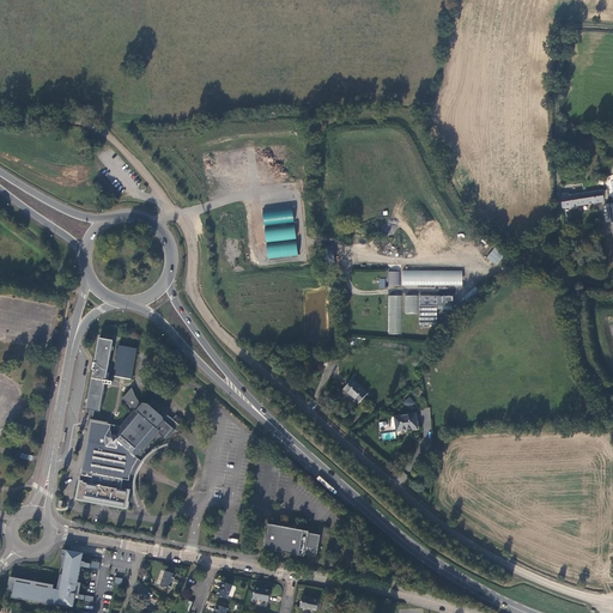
[(560,207),(599,201),(602,201),(601,190),(568,195),(566,193),(559,193),(560,207)]
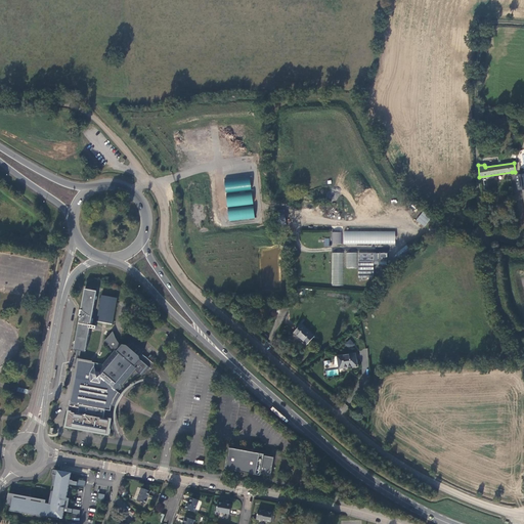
[(383,165),(379,169),(382,174),(387,171),(383,165)]
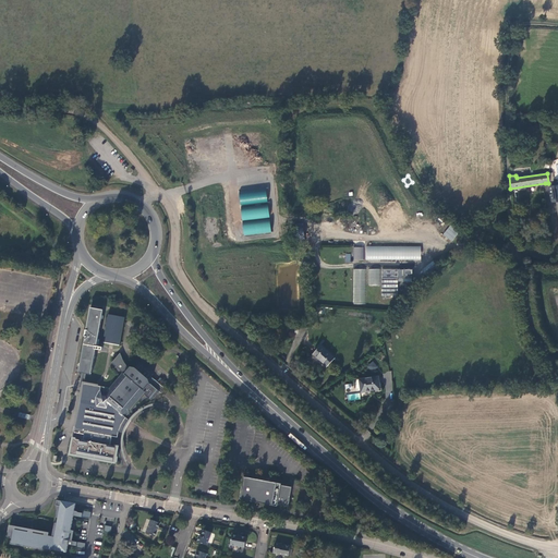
[(555,203),(557,202),(557,184),(557,182),(553,182),(550,183),(552,186),(547,187),(550,203),(555,203)]
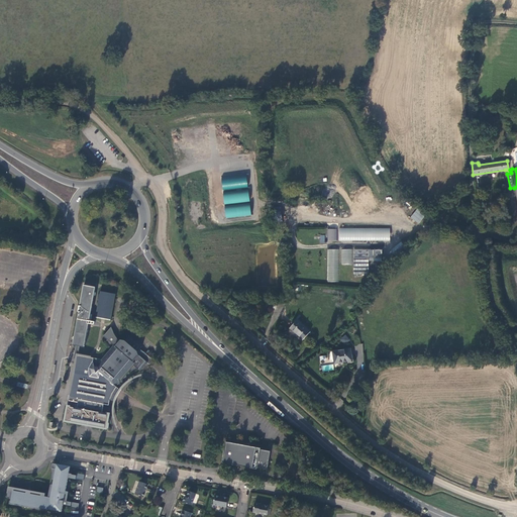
[(249,189),(223,192),(225,204),(250,201),(249,189)]
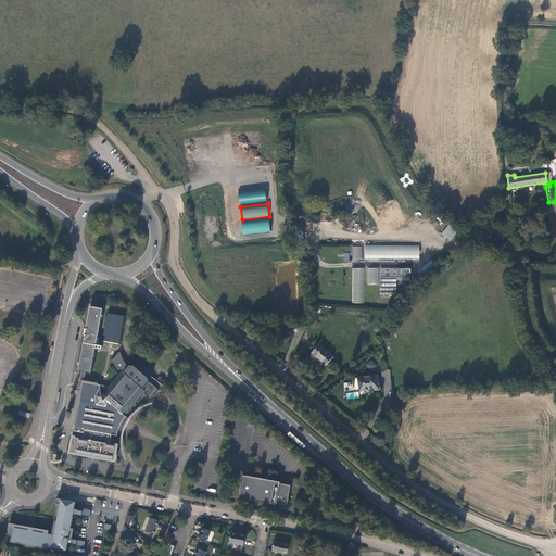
[(269,216),(242,219),(243,236),(272,232),(269,216)]
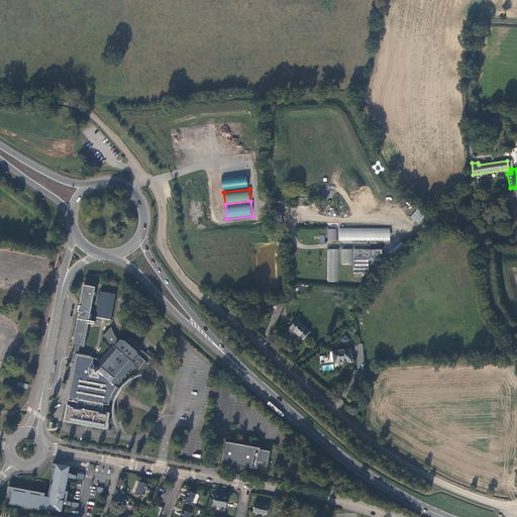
[(424,216),(416,210),(409,218),(417,224),(424,216)]
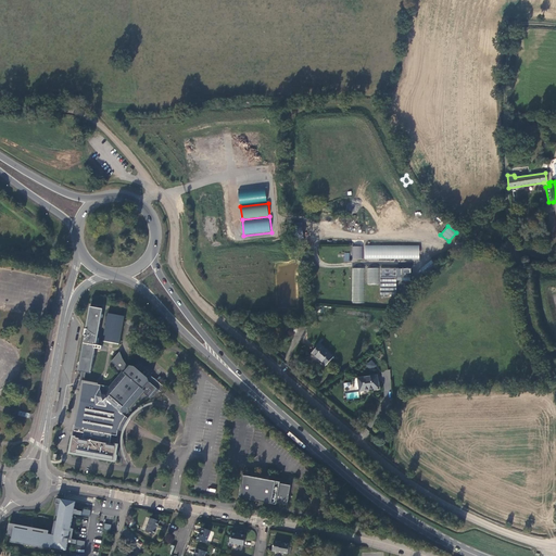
[(362,258),(363,247),(353,245),(352,258),(362,258)]
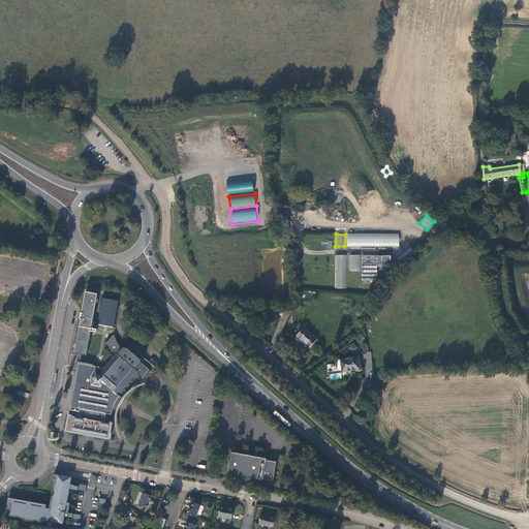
[(398,235),(346,236),(346,248),(398,248),(398,235)]
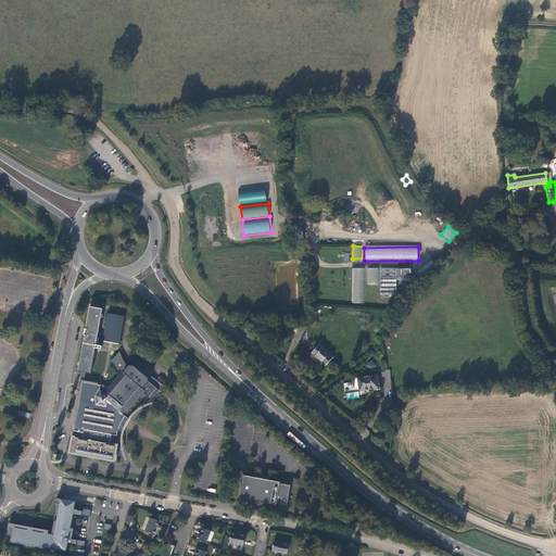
[(430,262),(419,270),(424,276),(434,267),(430,262)]
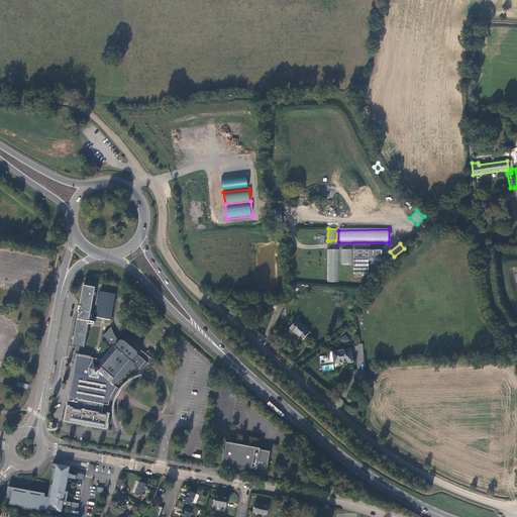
[(366,251),(353,251),(353,276),(368,276),(368,263),(381,263),(381,251),(370,251),(370,250),(369,250),(369,251),(366,251)]
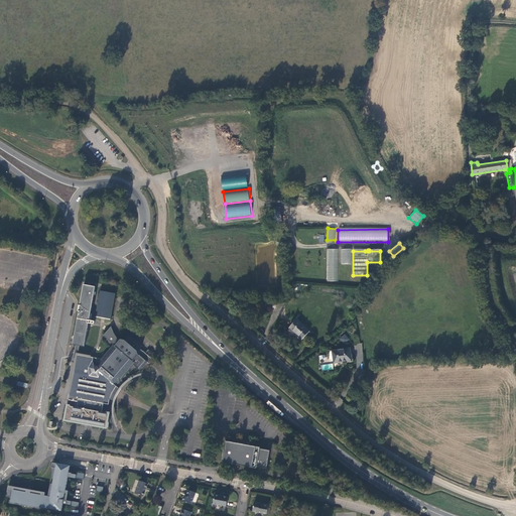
[(338,251),(327,251),(327,283),(338,283),(338,251)]
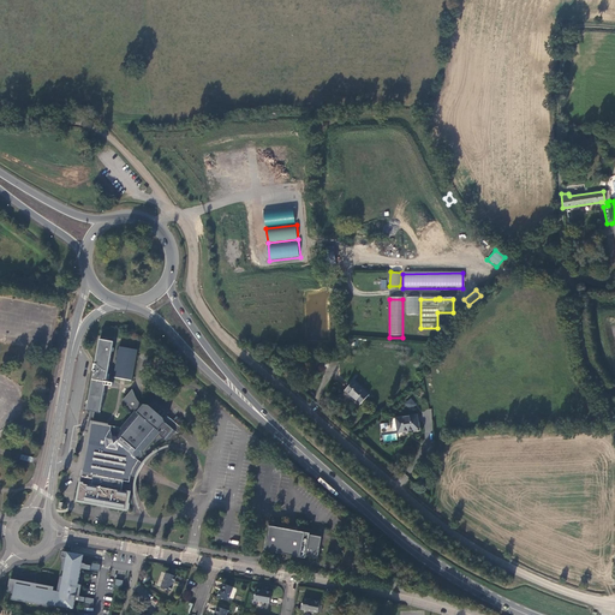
[(419,299),(405,299),(405,316),(419,316),(419,299)]
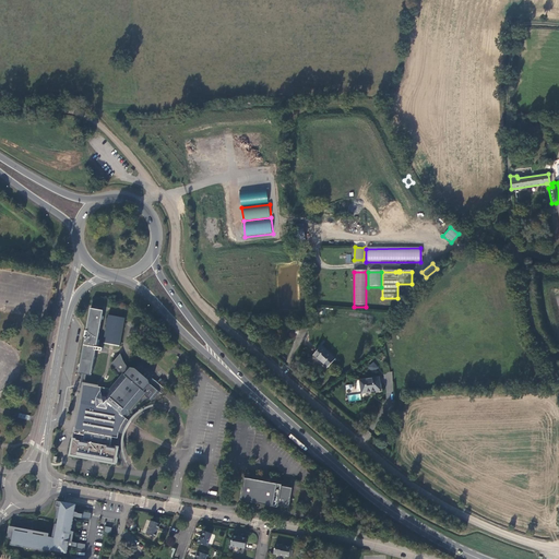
[(90,308),(78,372),(81,373),(86,375),(91,375),(102,310),(90,308)]
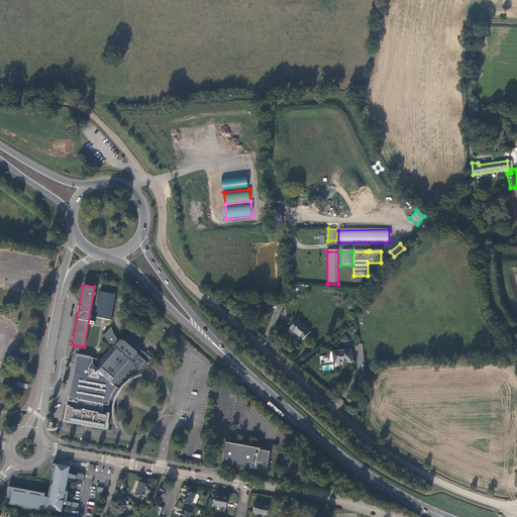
[(115,294),(99,291),(94,317),(110,320),(115,294)]
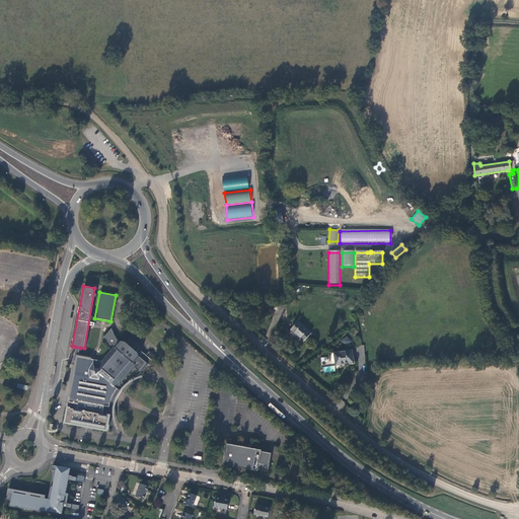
[(303,340),(311,331),(298,319),(291,328),(303,340)]
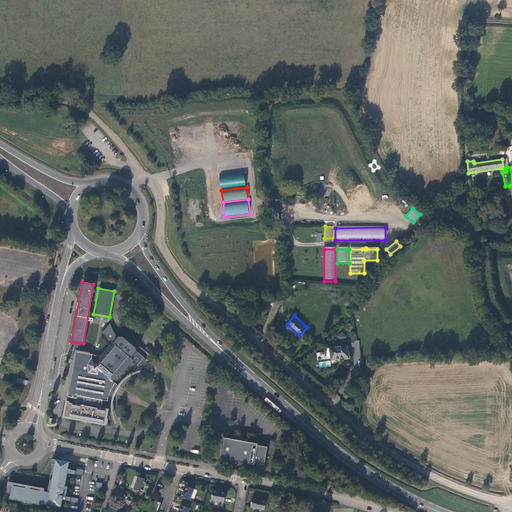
[(109,323),(101,333),(113,343),(102,356),(82,353),(76,352),(75,351),(75,355),(64,416),(104,424),(107,410),(100,409),(102,400),(107,401),(108,396),(110,396),(111,393),(112,390),(114,387),(116,384),(114,383),(118,379),(116,376),(129,360),(137,366),(144,358),(147,360),(151,356),(138,345),(140,342),(139,339),(131,332),(127,332),(123,337),(119,336),(118,338),(115,336),(112,329),(109,323)]
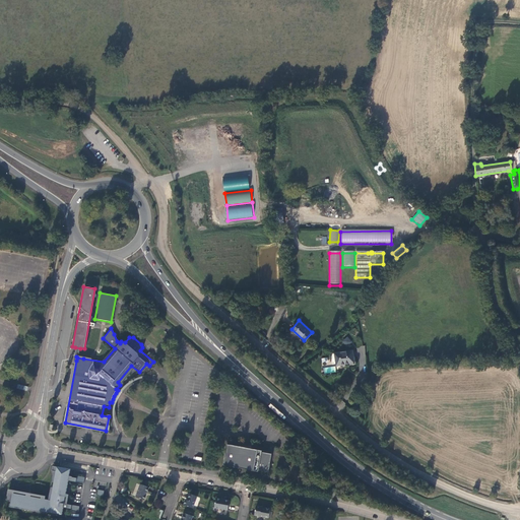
[(342,340),(346,346),(351,342),(347,336),(342,340)]
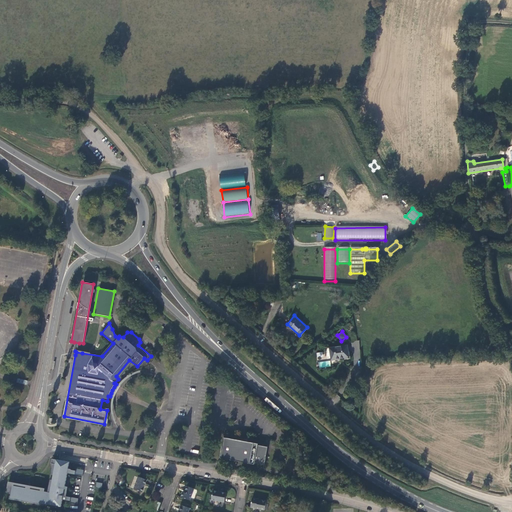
[(79,343),(74,342),(72,355),(75,355),(75,351),(76,352),(82,353),(78,349),(79,343)]
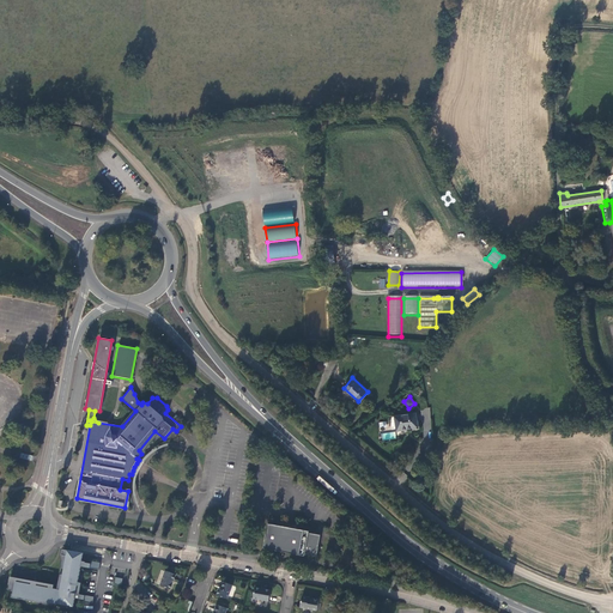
[(416,416),(395,418),(396,431),(418,429),(416,416)]
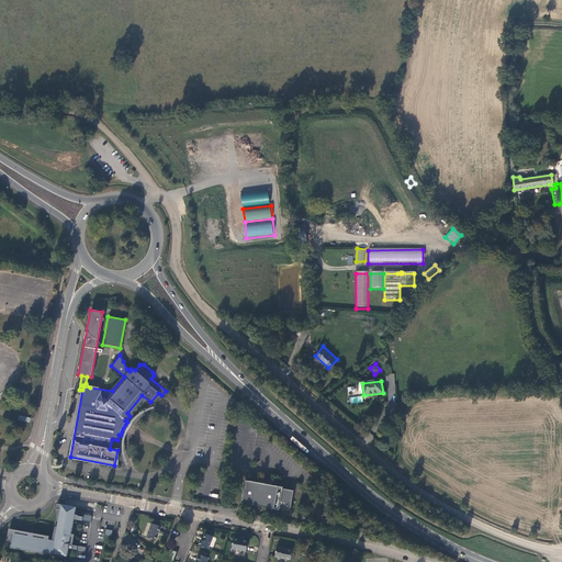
[(29,417),(2,411),(1,415),(27,422),(29,417)]
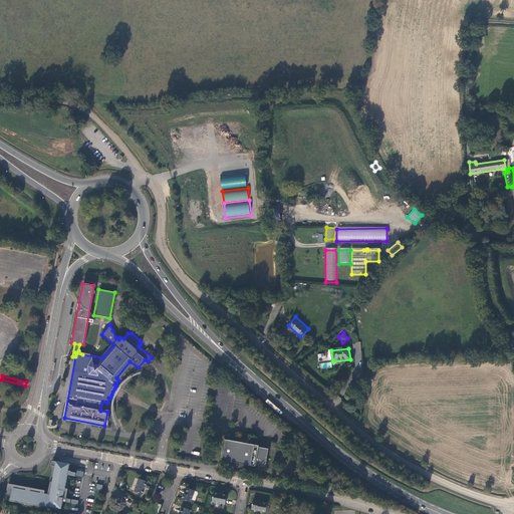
[(258,447),(258,445),(233,441),(233,438),(228,437),(227,440),(224,439),(220,460),(254,466),(255,465),(264,467),(268,448),(258,447)]
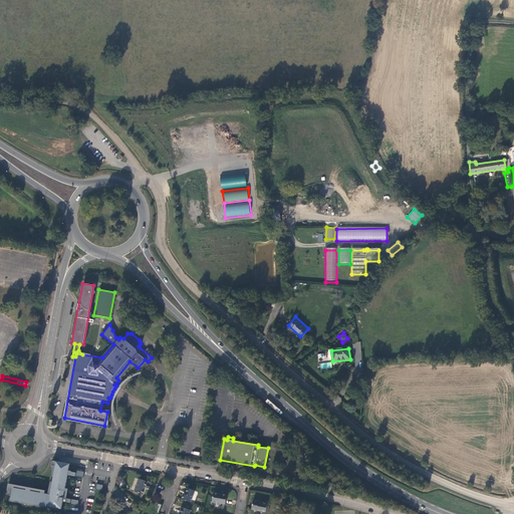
[(43,492),(12,487),(11,490),(10,498),(60,508),(61,500),(64,488),(66,474),(67,470),(68,463),(51,460),(50,464),(54,465),(49,493),(43,492)]
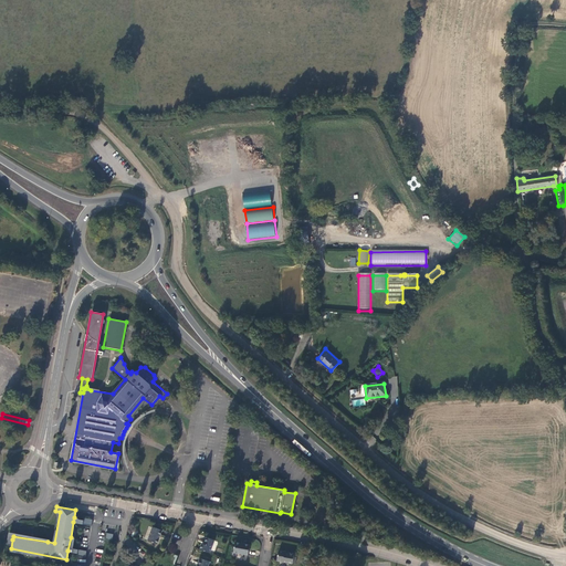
[(152,526),(146,540),(156,543),(158,536),(160,530),(152,526)]
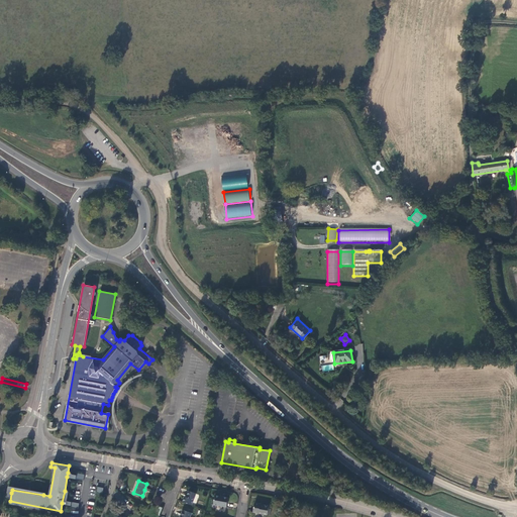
[(44,492),(7,485),(6,492),(11,493),(12,490),(12,488),(25,491),(25,492),(29,493),(29,492),(40,493),(39,495),(43,495),(44,492)]
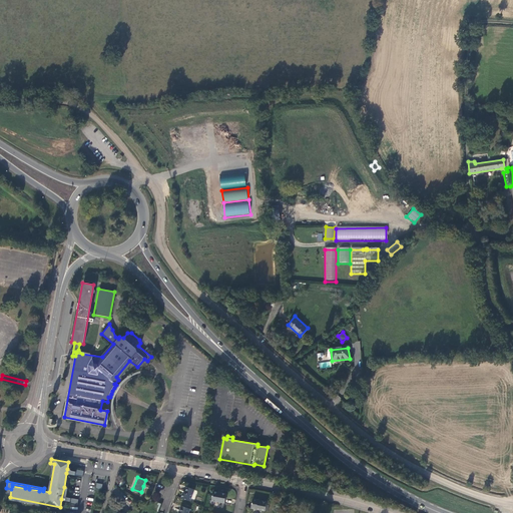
[(181,494),(180,497),(188,500),(193,489),(186,486),(183,493),(182,492),(181,494)]
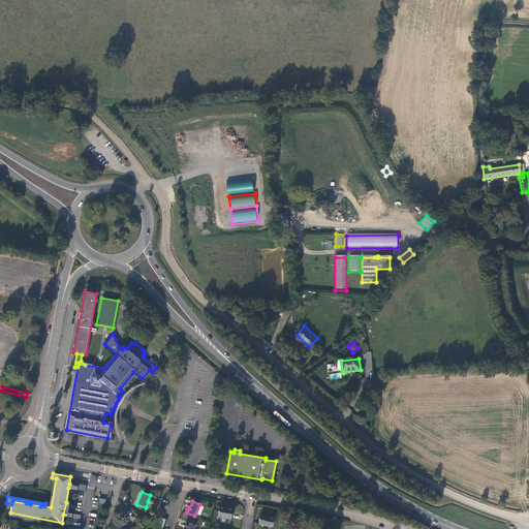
[(69,502),(66,502),(63,515),(71,517),(72,512),(67,511),(69,502)]
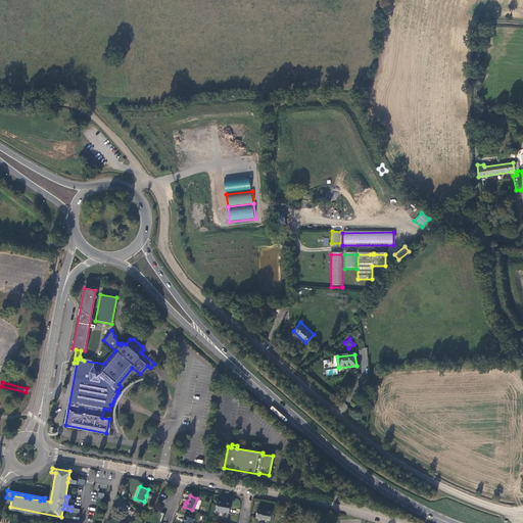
[(230,503),(217,501),(216,509),(228,512),(230,503)]
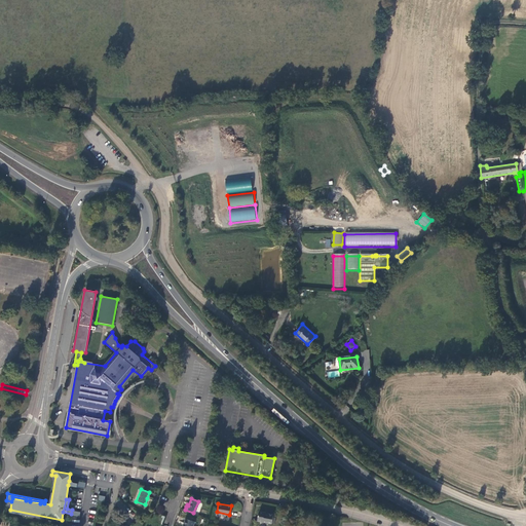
[(258,512),(257,520),(270,523),(272,514),(258,512)]
